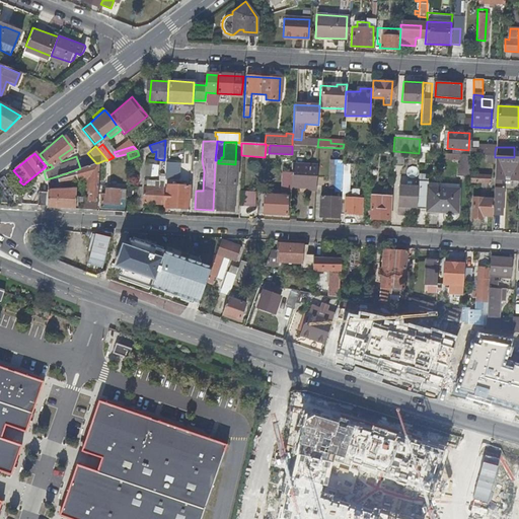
[(469,155),(443,154),(443,160),(459,160),(459,163),(456,163),(456,175),(461,175),(460,182),(468,182),(469,155)]
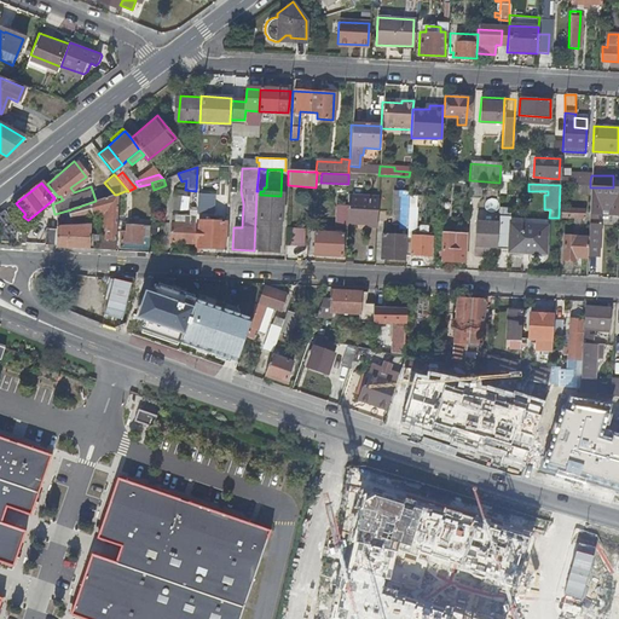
[(618,187),(613,187),(590,187),(590,196),(589,213),(600,213),(600,202),(614,203),(618,202),(618,187)]
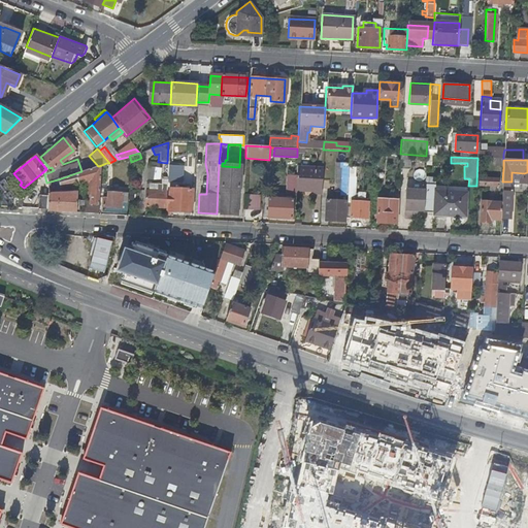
[(347,195),(348,177),(349,164),(334,163),(333,192),(341,192),(340,195),(347,195)]
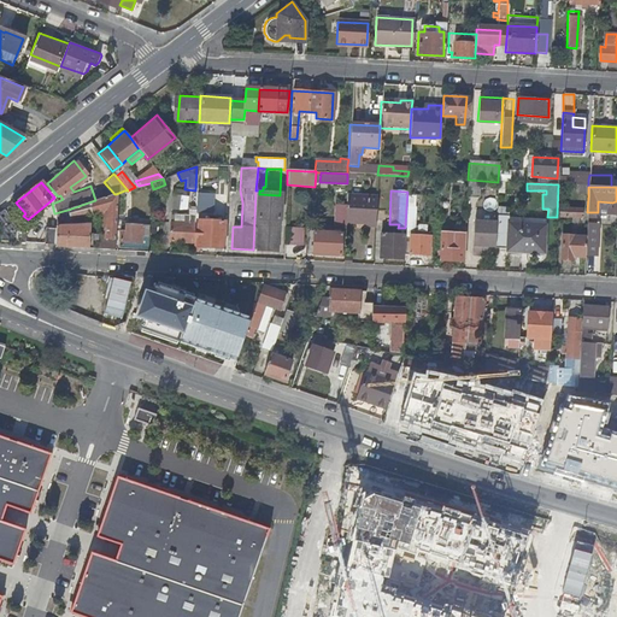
[(95,200),(68,210),(71,217),(104,209),(103,239),(97,239),(95,250),(112,251),(113,230),(115,222),(115,215),(116,201),(116,194),(115,194),(95,200)]
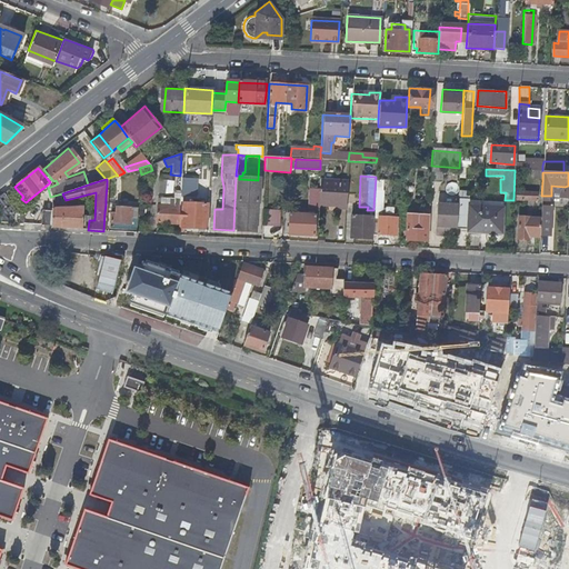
[(235,203),(233,230),(253,231),(255,205),(257,205),(258,180),(239,179),(237,203),(235,203)]
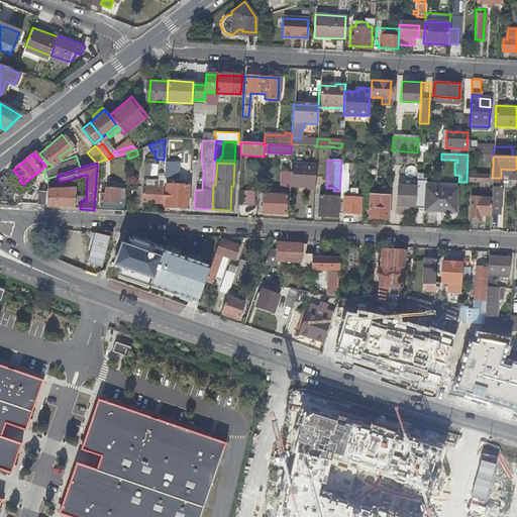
[(144,177),(156,177),(157,165),(145,165),(144,177)]
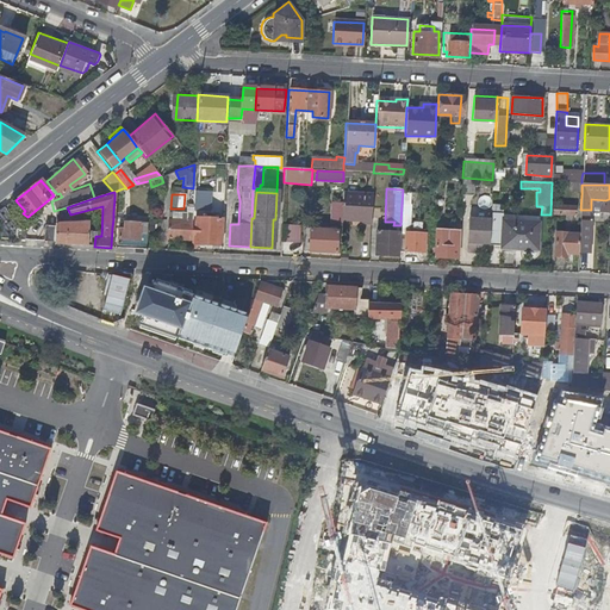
[(341,207),(341,225),(369,226),(372,197),(342,195),(341,207)]
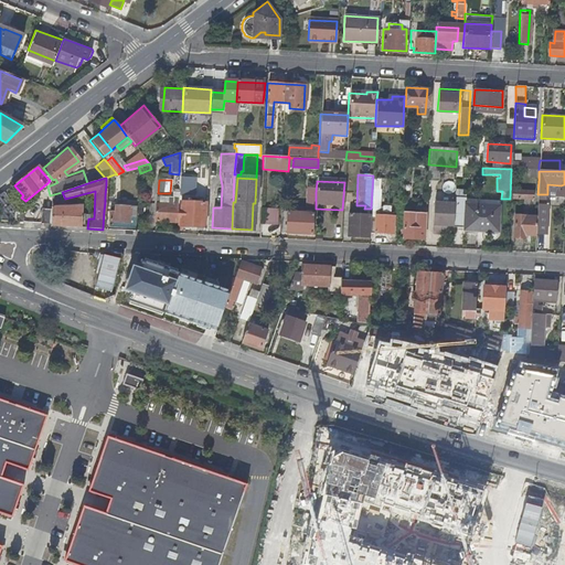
[(454,192),(455,182),(445,181),(444,190),(454,192)]
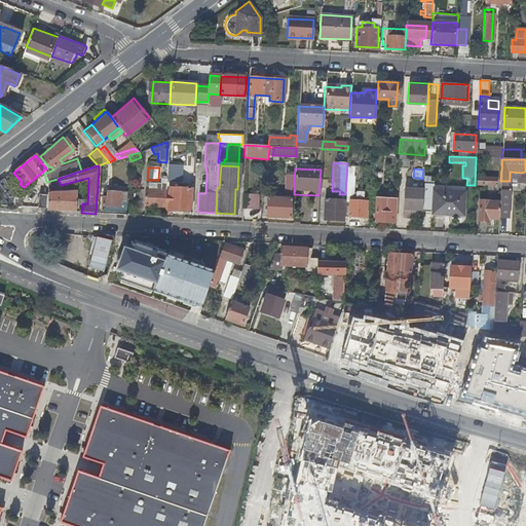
[(8,173),(0,179),(0,195),(1,197),(0,209),(21,210),(21,208),(22,190),(8,173)]
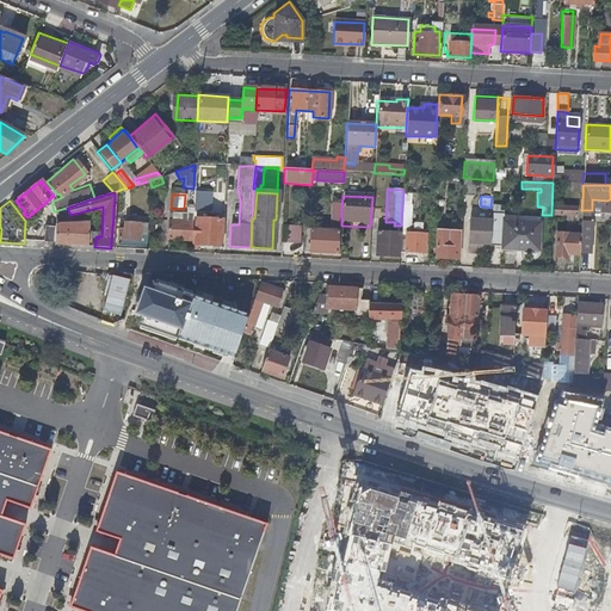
[(341,227),(341,226),(341,208),(331,207),(329,227),(341,227)]
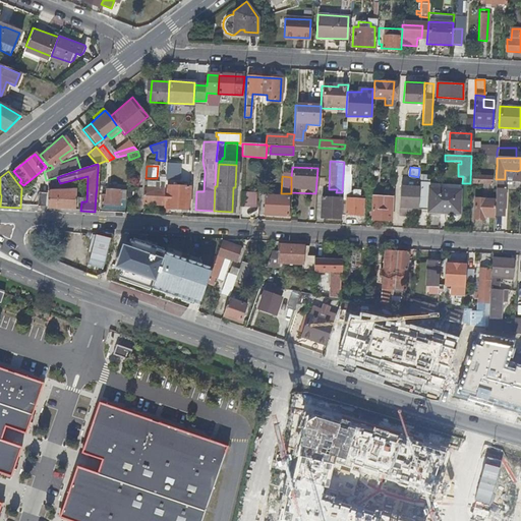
[(491,177),(471,176),(471,183),(491,184),(491,177)]
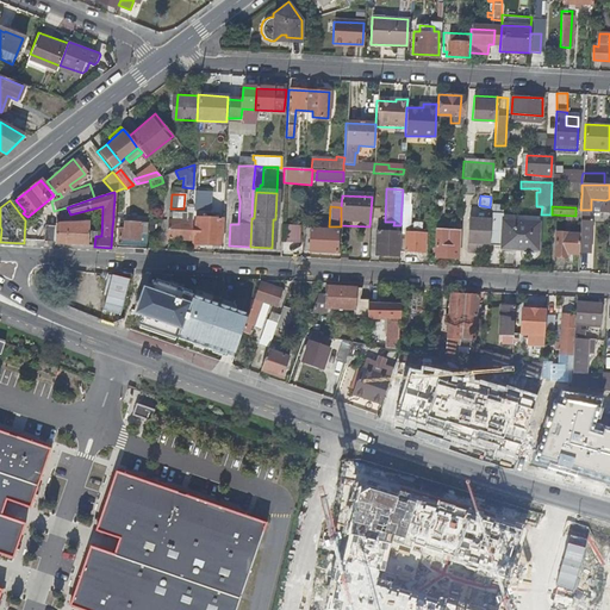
[(67,207),(54,211),(54,226),(53,241),(53,244),(91,247),(91,236),(91,229),(86,229),(86,223),(66,223),(67,207)]
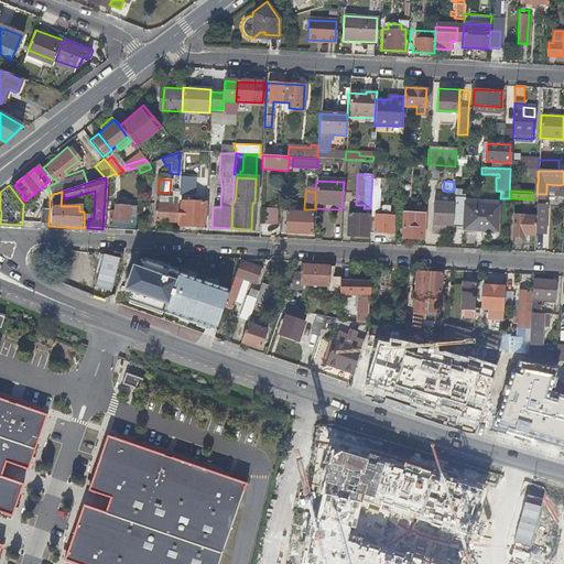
[(176,206),(177,194),(170,193),(170,197),(159,197),(158,204),(154,204),(153,220),(174,221),(175,206),(176,206)]
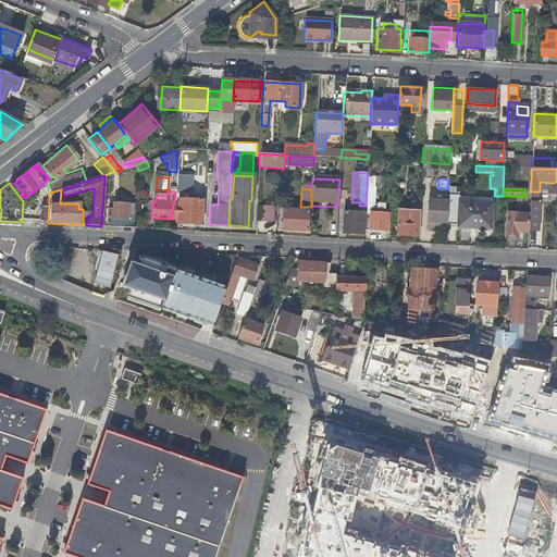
[(132,212),(133,202),(124,202),(124,199),(118,198),(118,195),(103,194),(103,200),(111,200),(111,208),(107,208),(107,219),(125,220),(125,212),(132,212)]
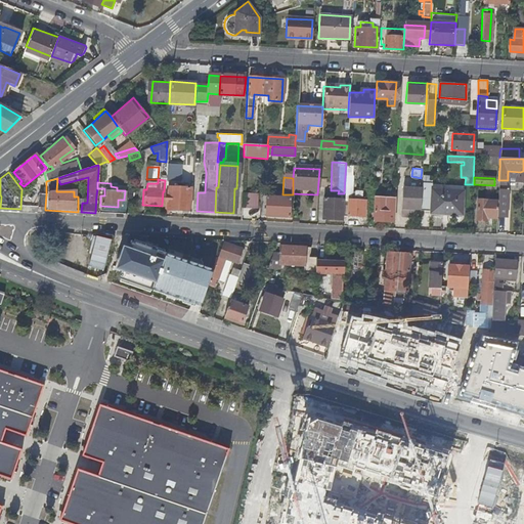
[(430,211),(431,185),(421,184),(421,188),(420,209),(420,210),(430,211)]
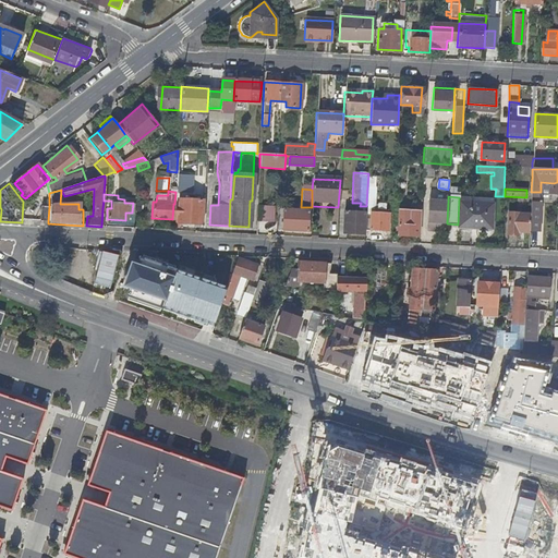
[(474,231),(475,197),(459,197),(458,225),(458,230),(474,231)]
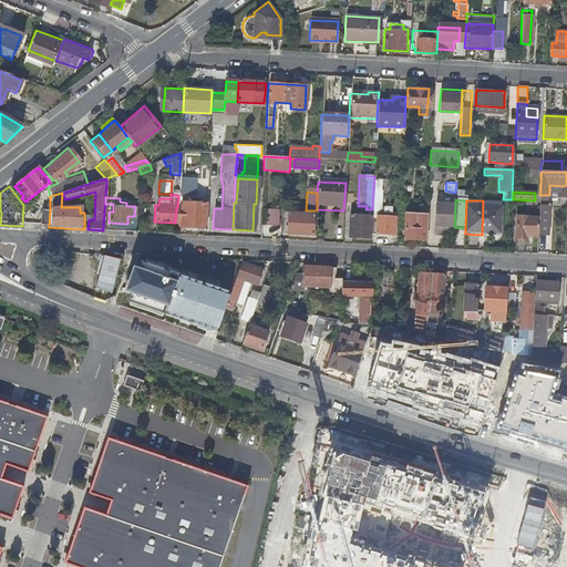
[(501,202),(483,200),(482,235),(498,236),(501,202)]
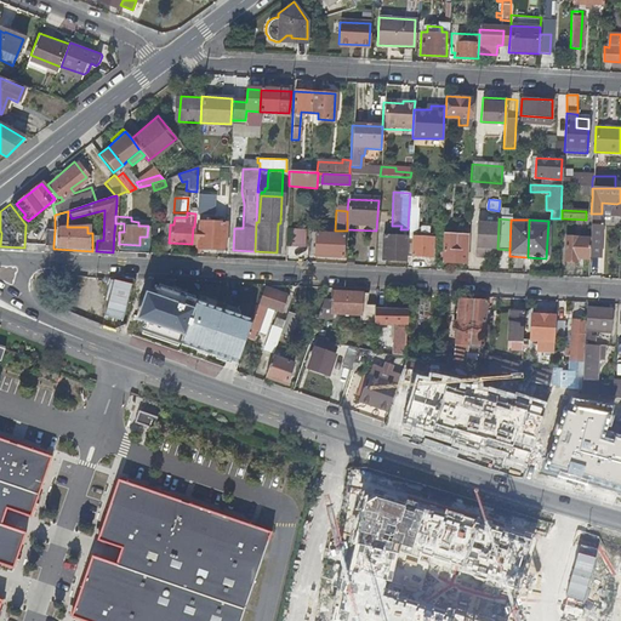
[(223,250),(226,222),(199,221),(198,234),(194,233),(194,249),(223,250)]
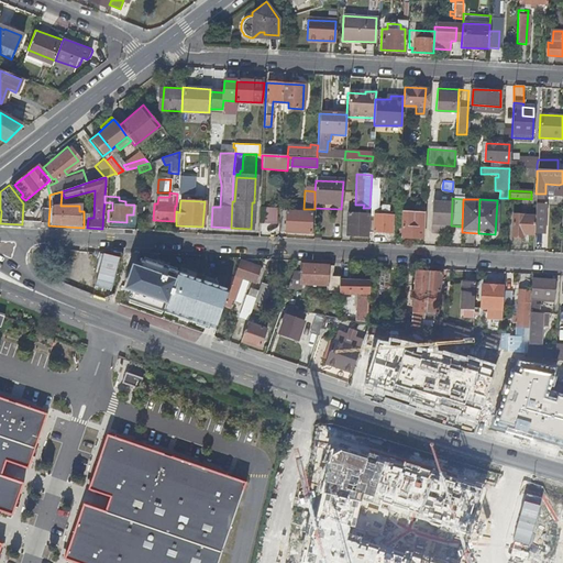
[(451,224),(452,202),(431,201),(430,232),(438,232),(438,228),(439,223),(443,224),(451,224)]
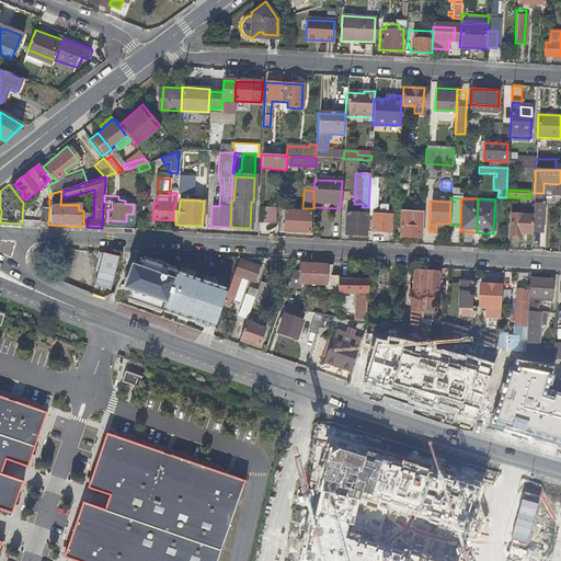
[(259,206),(258,221),(274,222),(275,207),(259,206)]
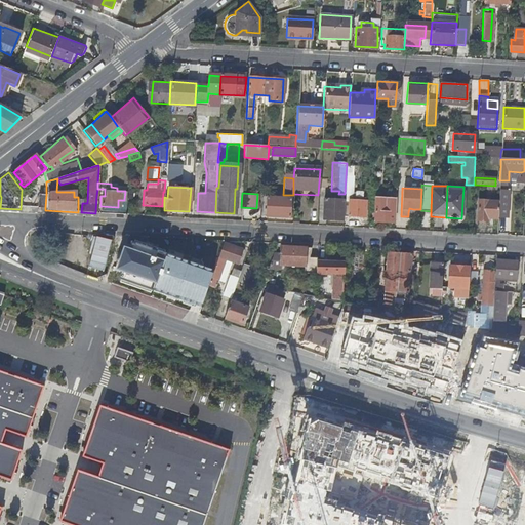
[(45,207),(46,195),(38,194),(36,196),(36,207),(45,207)]
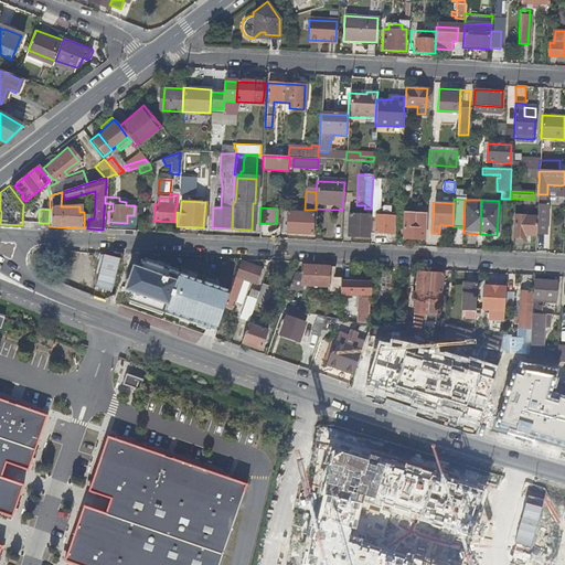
[(370,227),(371,216),(359,215),(360,212),(349,211),(348,236),(368,237),(369,227),(370,227)]
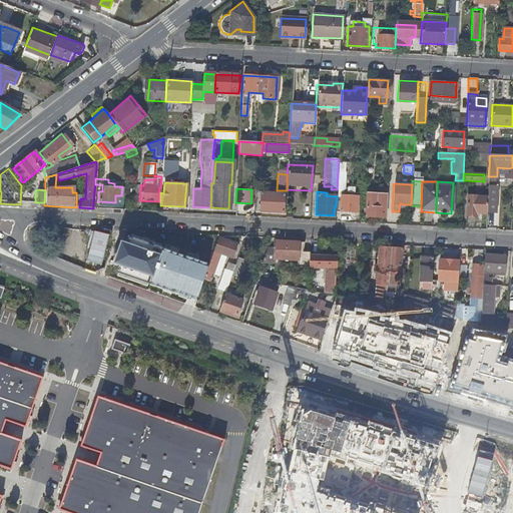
[(365,216),(385,217),(387,192),(366,191),(365,216)]
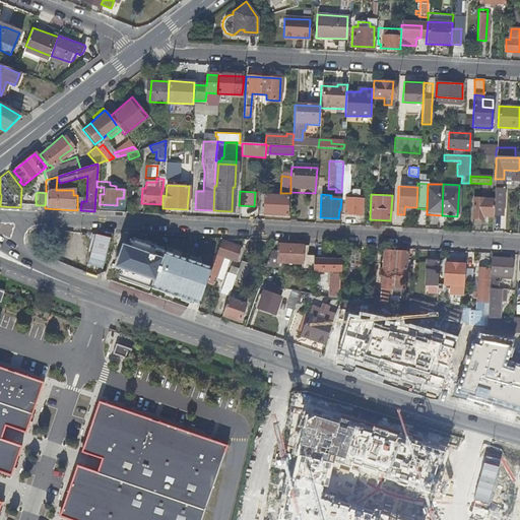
[(340,209),(340,214),(362,215),(363,199),(360,199),(360,195),(355,195),(355,199),(345,198),(345,199),(341,199),(340,209)]
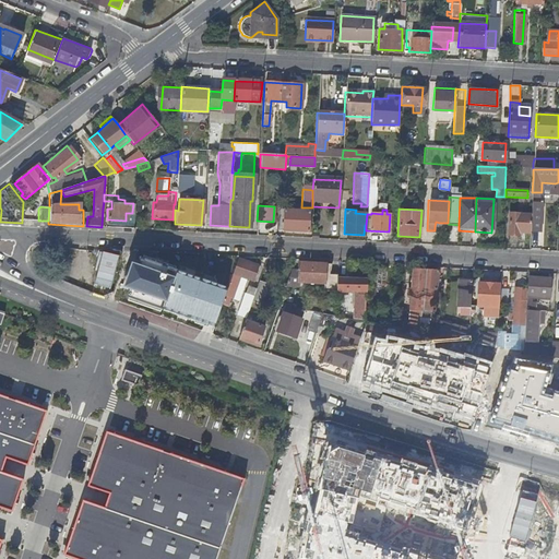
[(531,215),(530,230),(538,230),(539,213),(531,212),(531,215)]
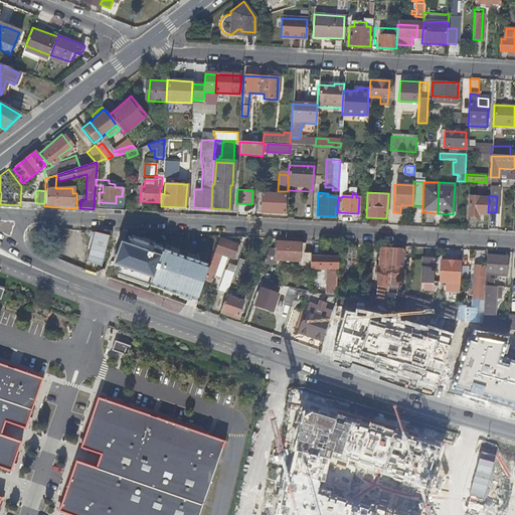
[(488,212),(489,198),(469,196),(468,217),(479,218),(479,215),(488,215),(488,212)]
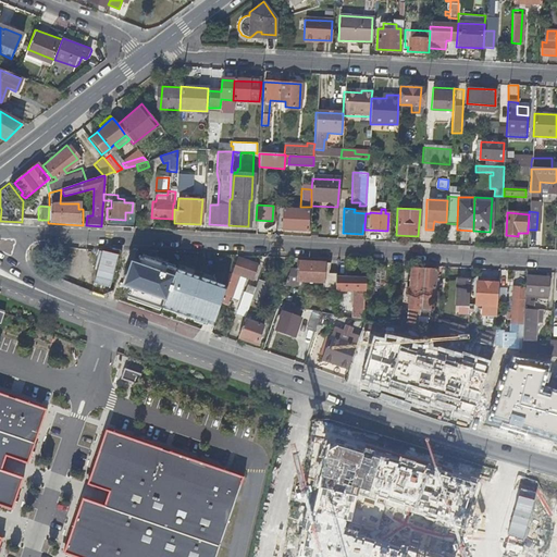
[(308,214),(285,213),(284,230),(307,231),(308,214)]
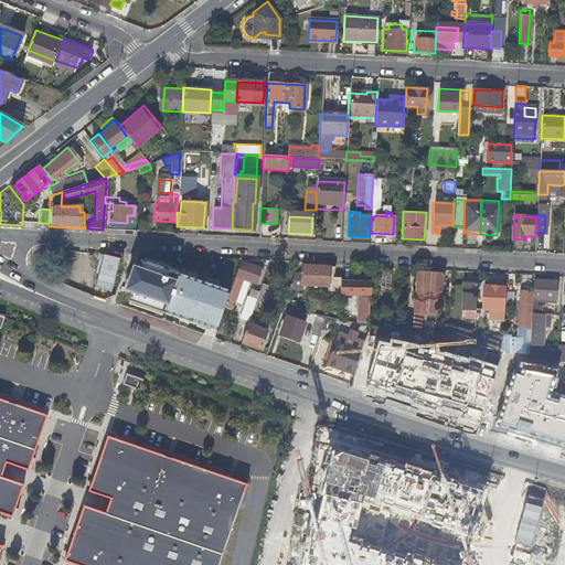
[(115,299),(125,259),(104,255),(95,295),(115,299)]
